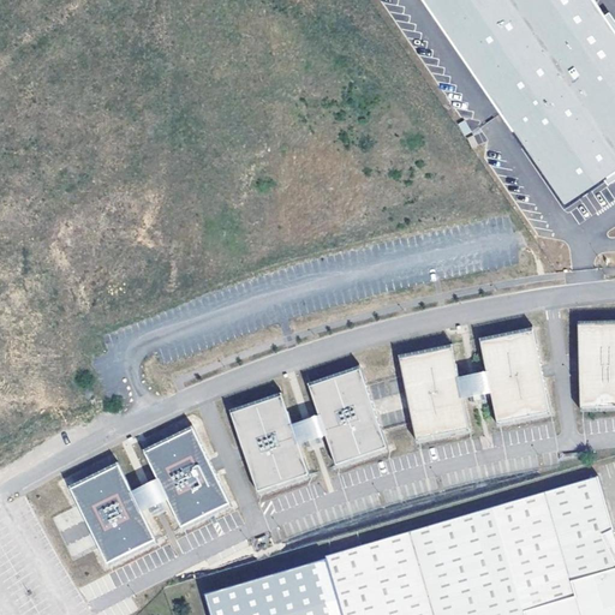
[(422,0),(565,209),(614,174),(614,30),(605,17),(593,0),(422,0)]
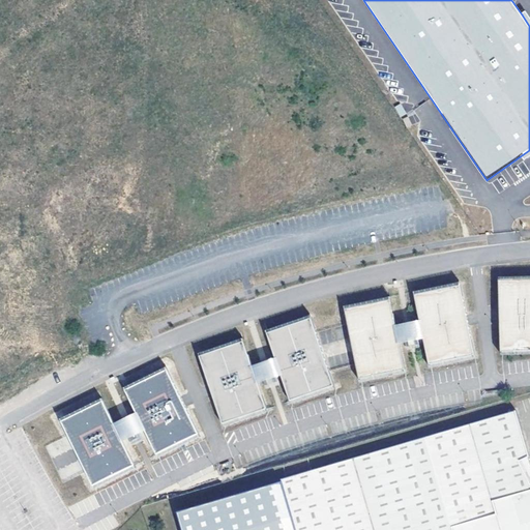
[(402,117),(407,114),(401,105),(395,108),(402,117)]
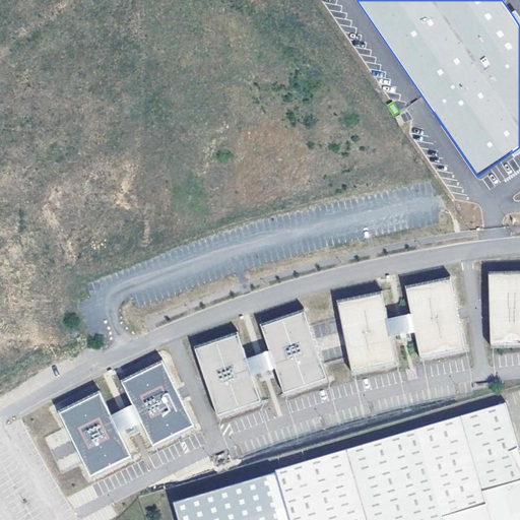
[(404,123),(400,115),(395,117),(399,126),(404,123)]
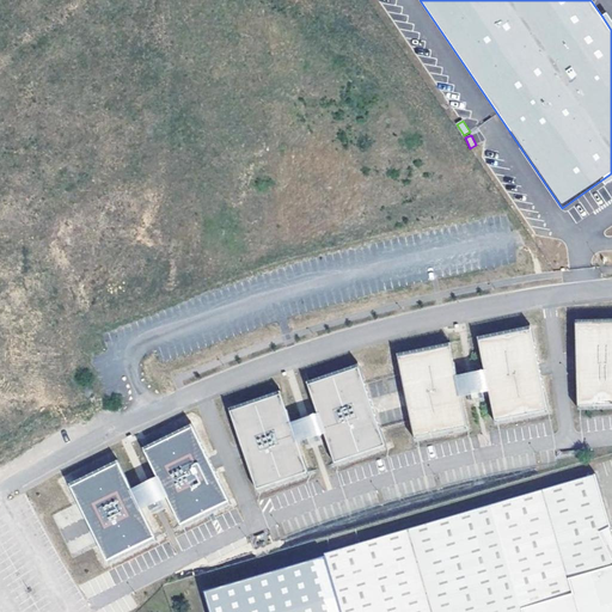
[(611,322),(577,323),(580,412),(611,411),(611,322)]
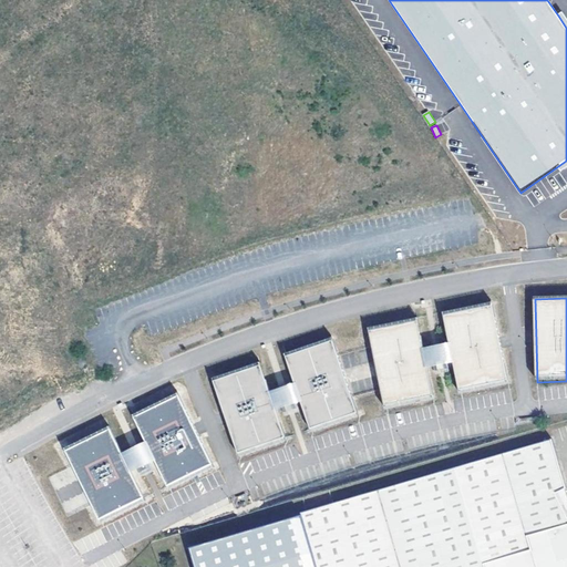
[(443,310),(449,338),(455,366),(461,393),(509,383),(492,300),(443,310)]
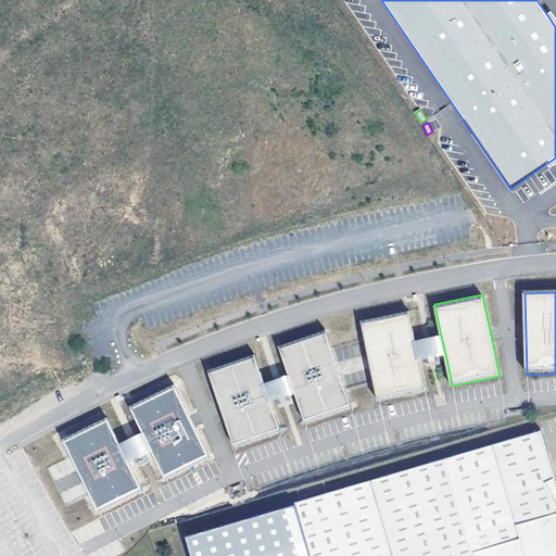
[(421,364),(416,337),(411,310),(362,319),(378,400),(426,391),(421,364)]
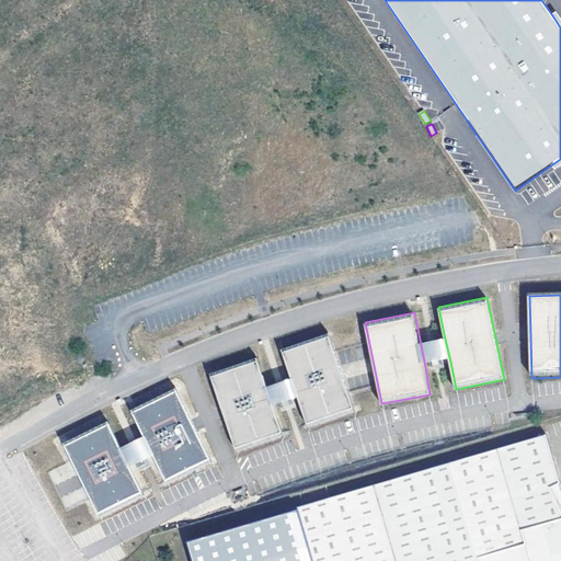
[(289,371),(299,398),(308,424),(354,408),(327,329),(279,345),(289,371)]
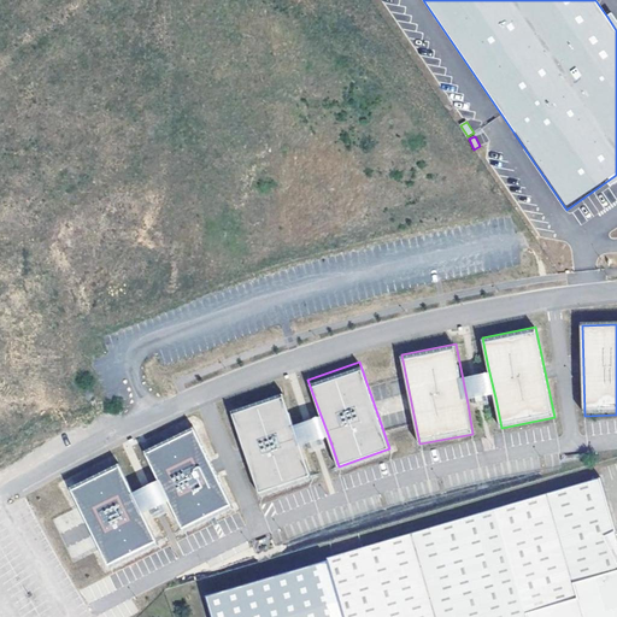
[(495,398),(488,368),(462,374),(468,404),(495,398)]
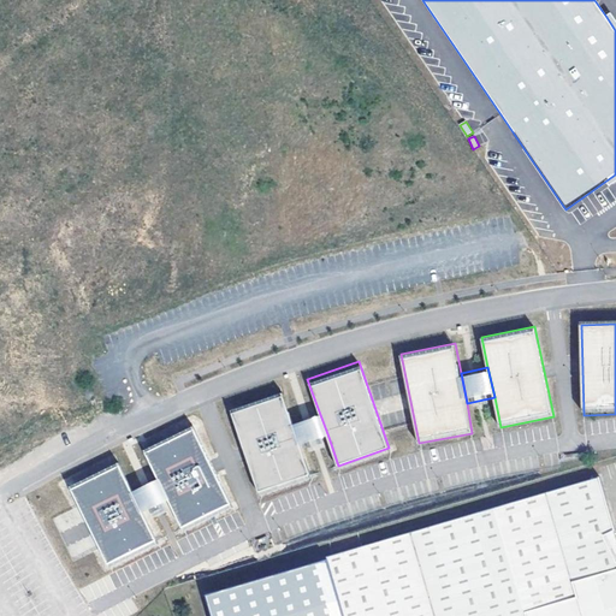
[(280,389),(230,407),(260,492),(311,475),(301,446),(290,416),(280,389)]
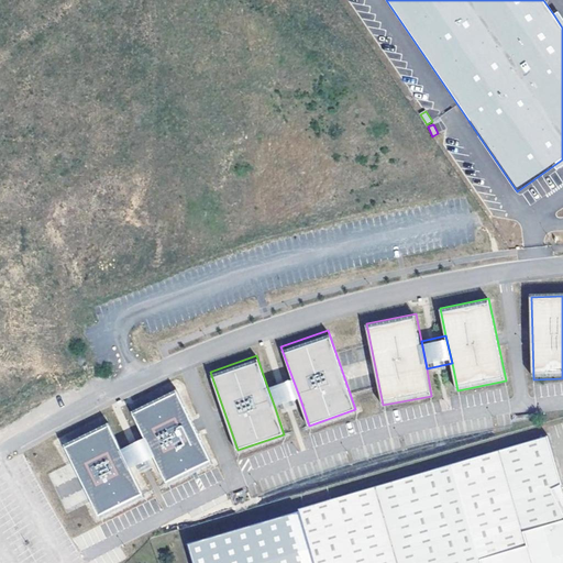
[(278,376),(265,381),(275,408),(300,399),(290,373),(278,376)]
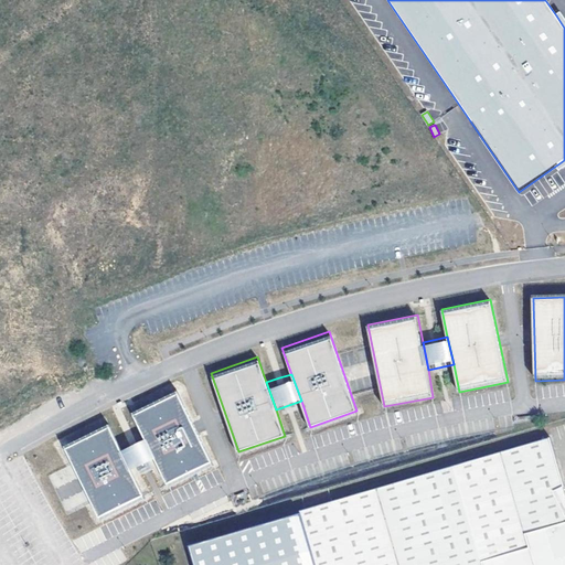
[(145,436),(156,458),(169,486),(213,464),(179,396),(136,417),(145,436)]
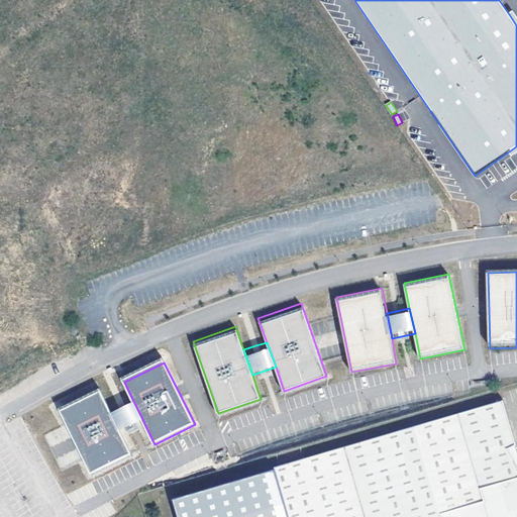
[(102,393),(62,413),(92,476),(133,455),(120,429),(110,409),(102,393)]
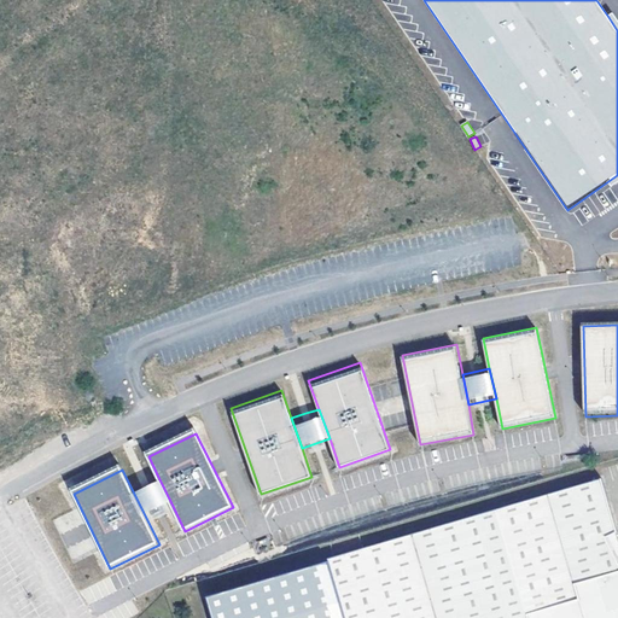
[(145,483),(132,489),(144,513),(170,501),(158,477),(145,483)]
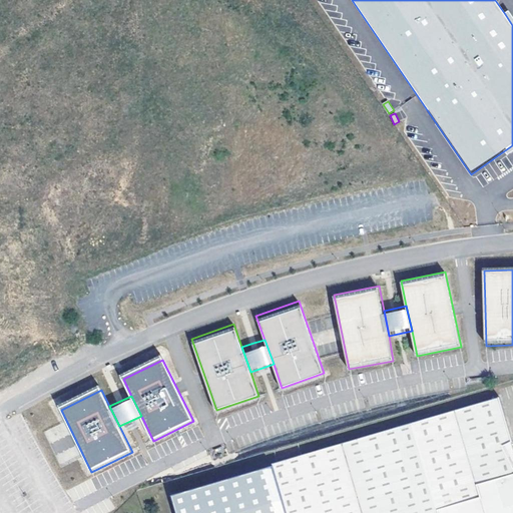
[(512,512),(512,466),(502,445),(511,442),(512,442),(499,398),(273,465),(273,467),(286,512),(512,512)]
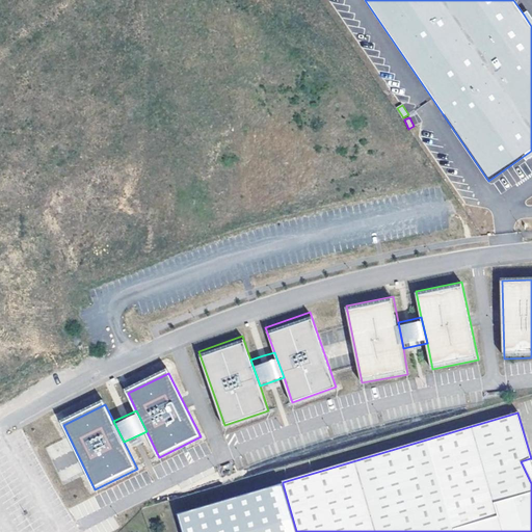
[(531,464),(530,458),(521,461),(531,483),(531,464)]
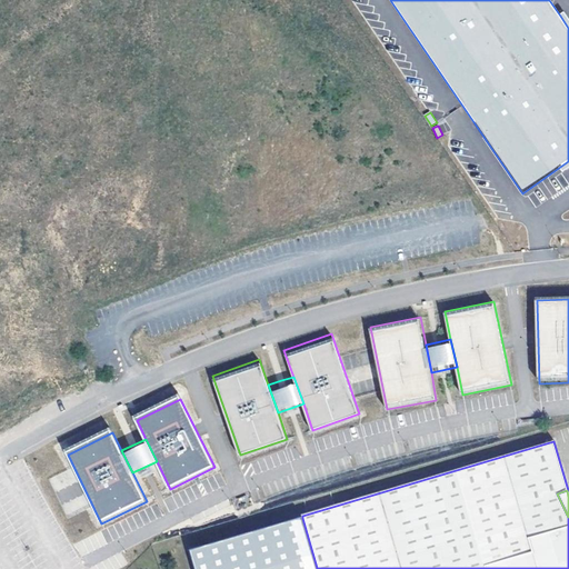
[(317,568),(302,518),(191,550),(197,568),(317,568)]
